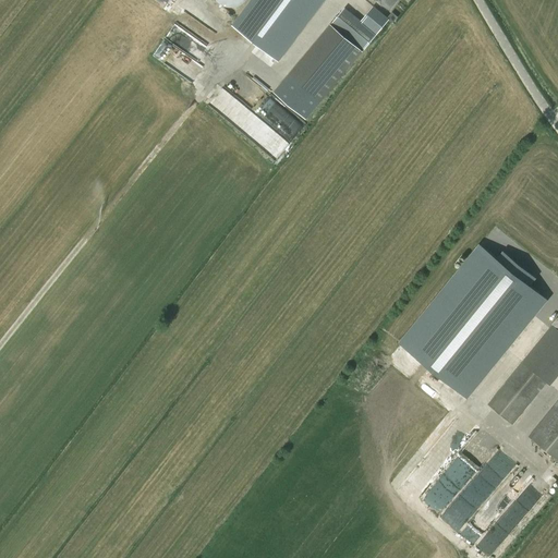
[(253,0),(233,26),(259,46),(293,0),(253,0)]
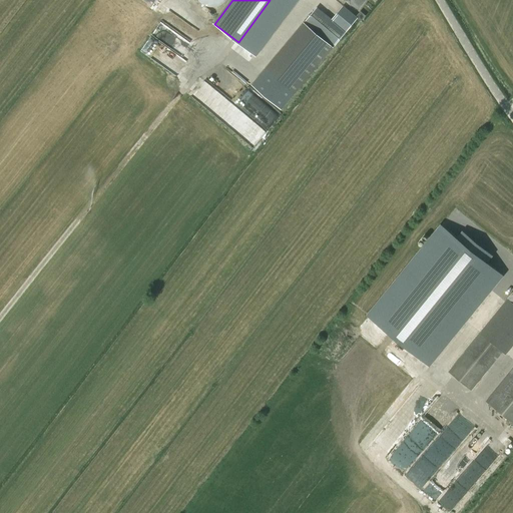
[(348,0),(359,9),(365,0),(348,0)]
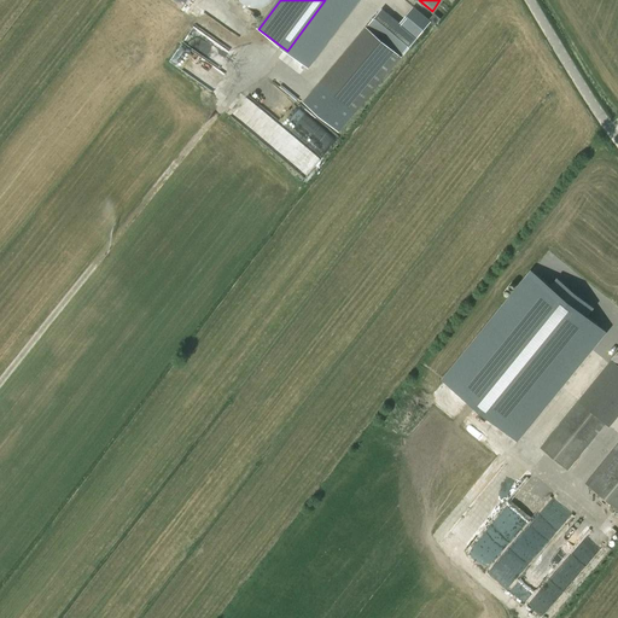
[(413,7),(400,24),(417,39),(431,22),(413,7)]
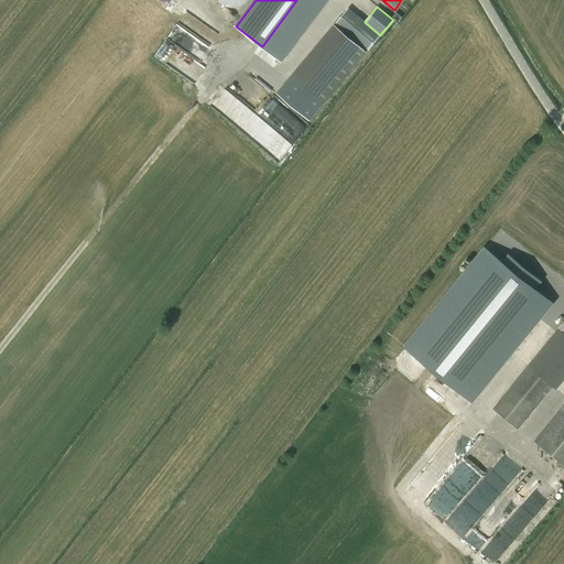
[(365,22),(348,8),(335,23),(338,26),(368,51),(380,35),(365,22)]
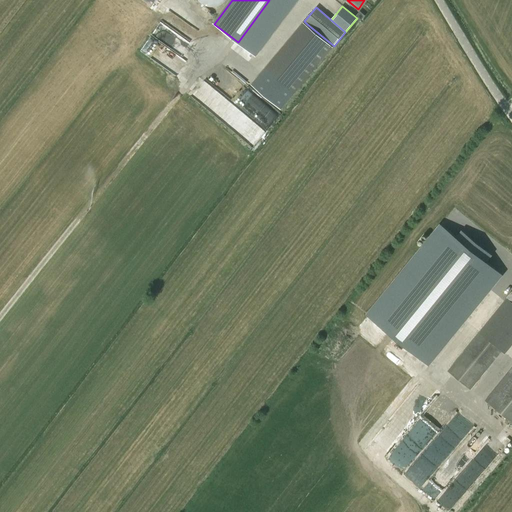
[(173,11),(165,21),(191,40),(198,30),(173,11)]
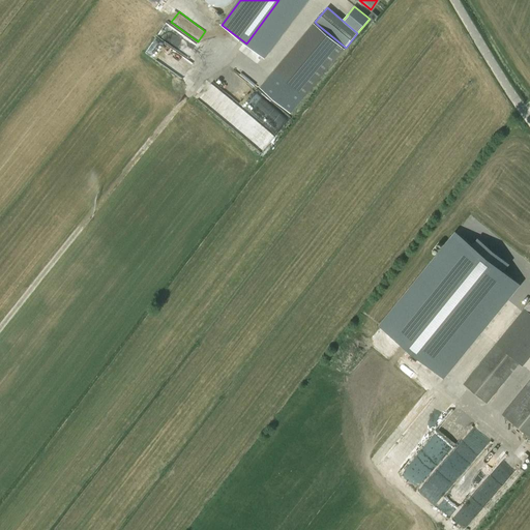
[(225,65),(198,98),(262,150),(275,135),(290,117),(225,65)]
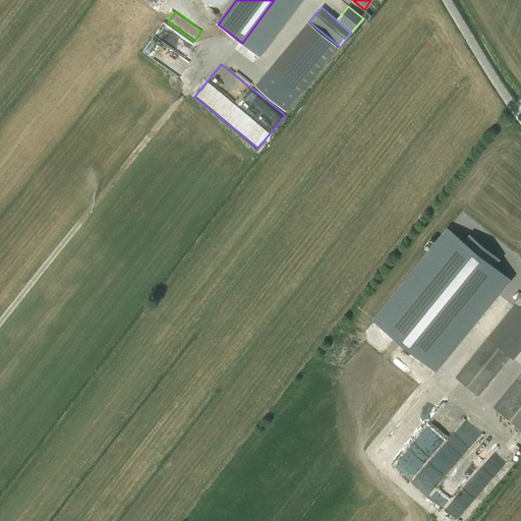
[(270,70),(256,87),(286,111),(300,95),(270,70)]
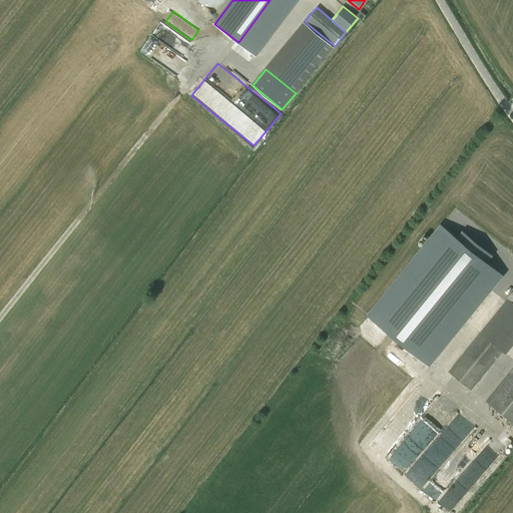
[(441,223),(366,315),(368,317),(430,367),(504,276),(488,262),(493,255),(463,230),(457,236),(442,224),(441,223)]
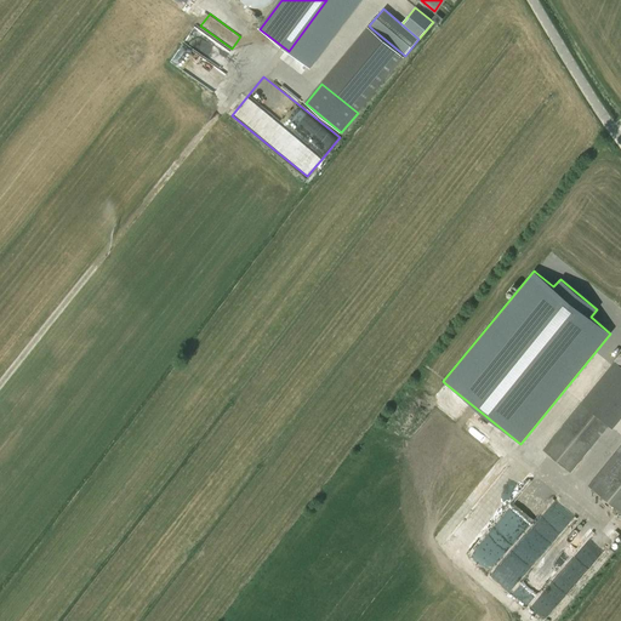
[(615,360),(543,449),(571,471),(609,425),(607,423),(620,405),(620,351),(615,359),(615,360)]
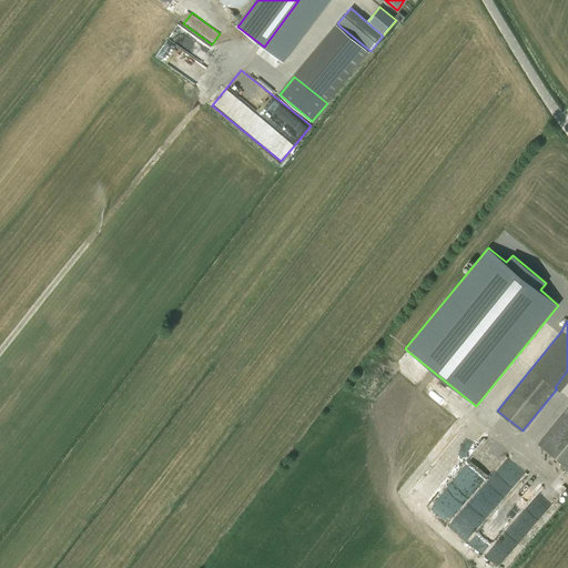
[(567,467),(567,408),(539,444),(567,467)]
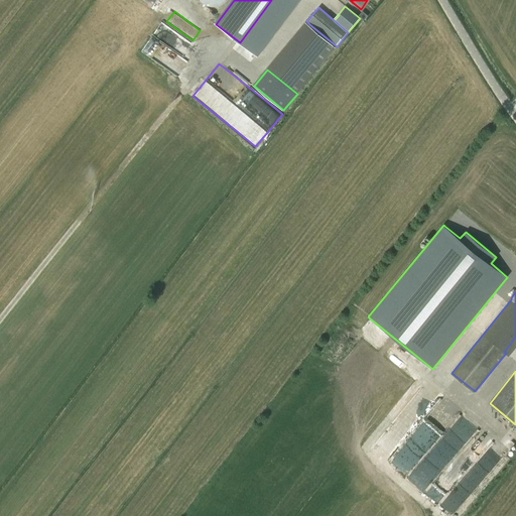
[(423,385),(377,442),(392,455),(438,397),(423,385)]
